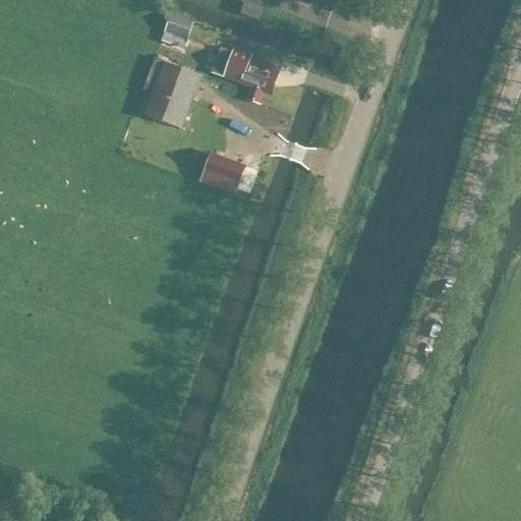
[(243,15),(258,20),(262,8),(246,4),(243,15)]
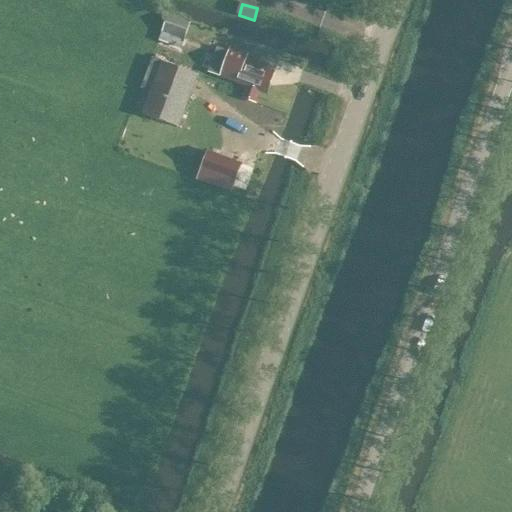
[(157,37),(180,44),(188,21),(166,13),(157,37)]
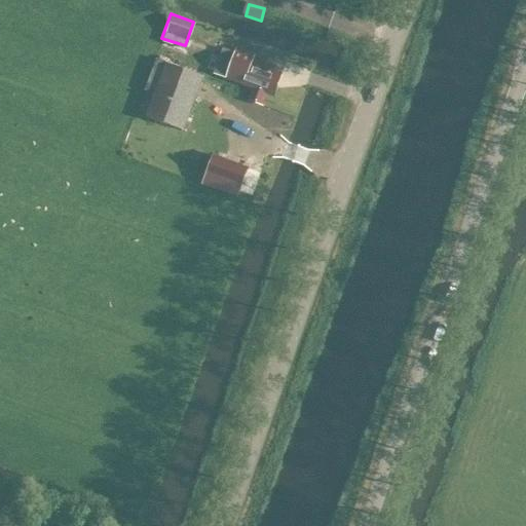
[(250,62),(252,55),(234,48),(224,78),(250,88),(246,97),(260,103),(264,92),(271,95),(279,73),(250,62)]
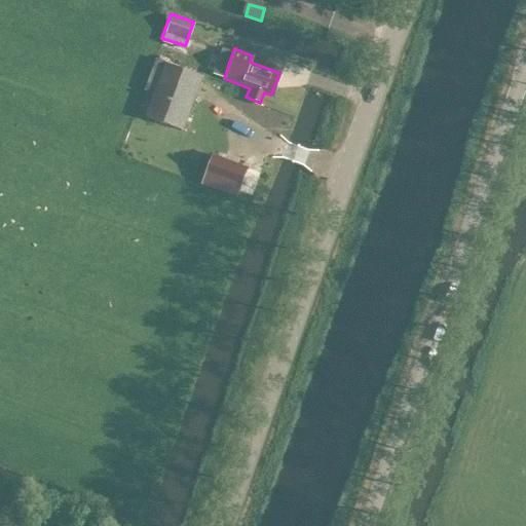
[(143,115),(182,128),(201,74),(153,57),(142,87),(151,90),(143,115)]
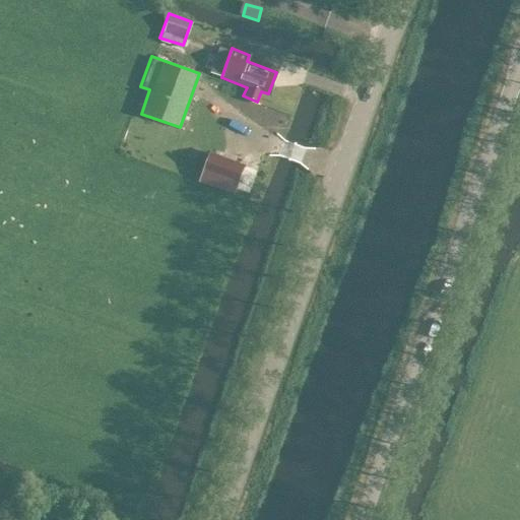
[(244,165),(209,153),(200,180),(235,192),(244,165)]
